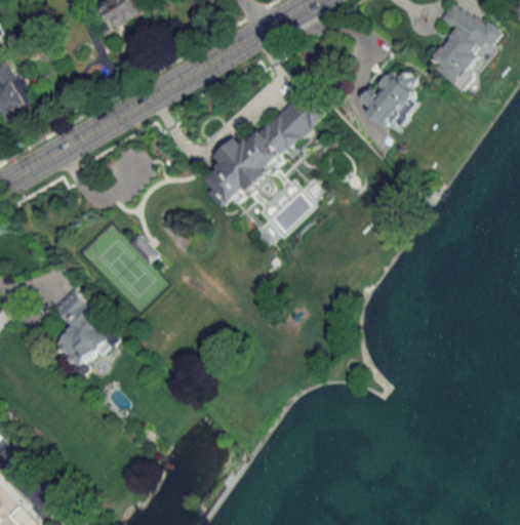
[(103,0),(97,3),(113,30),(141,13),(132,0),(103,0)]
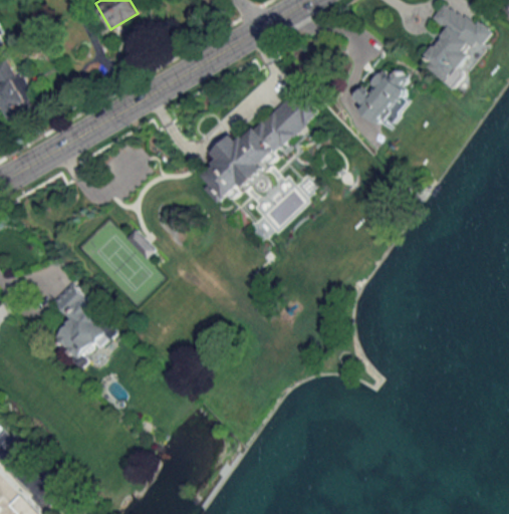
[(441,1),(429,18),(442,27),(424,55),(428,58),(422,67),(446,83),(474,42),(481,46),(490,33),(441,1)]
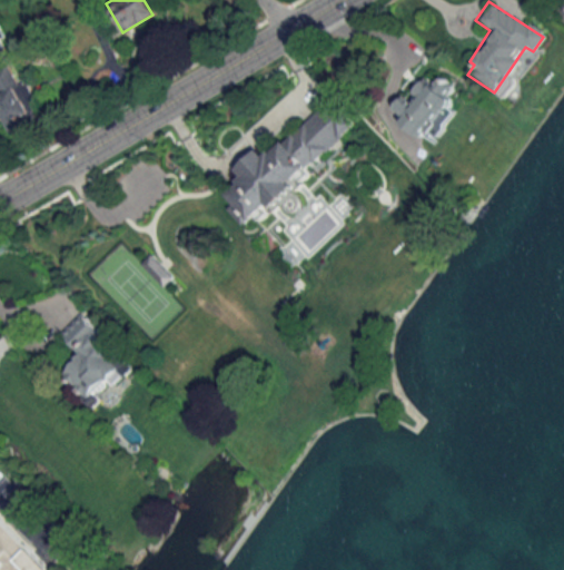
[(36,108),(23,81),(16,85),(6,66),(0,68),(0,128),(2,134),(18,127),(13,119),(36,108)]
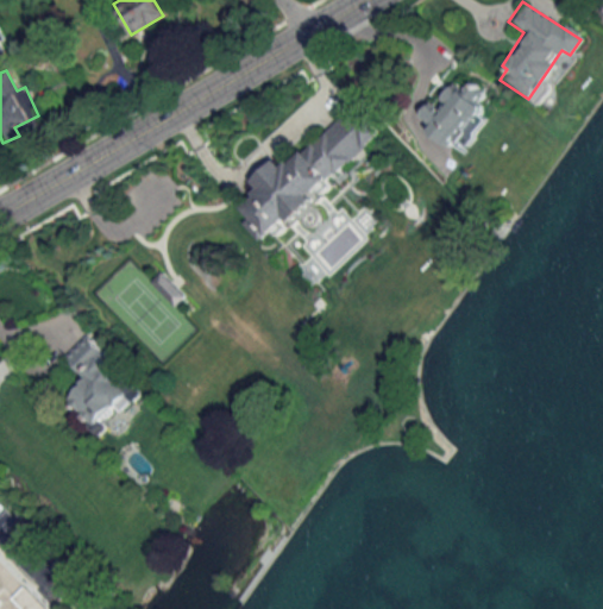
[(448,146),(485,93),(468,81),(460,89),(451,82),(434,106),(426,100),(412,121),(448,146)]
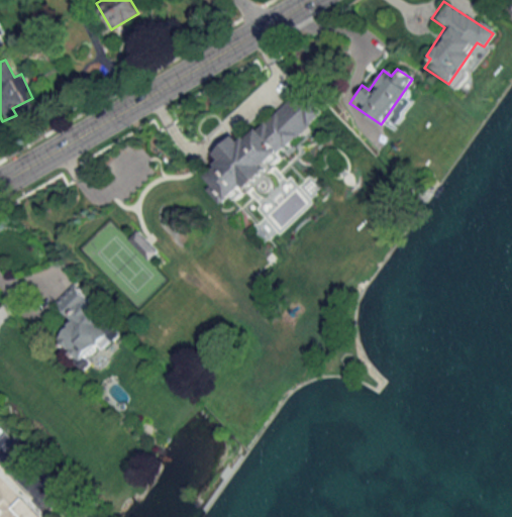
[(237,142),(230,135),(211,152),(218,161),(201,175),(209,184),(203,189),(218,206),(320,114),(297,89),(237,142)]
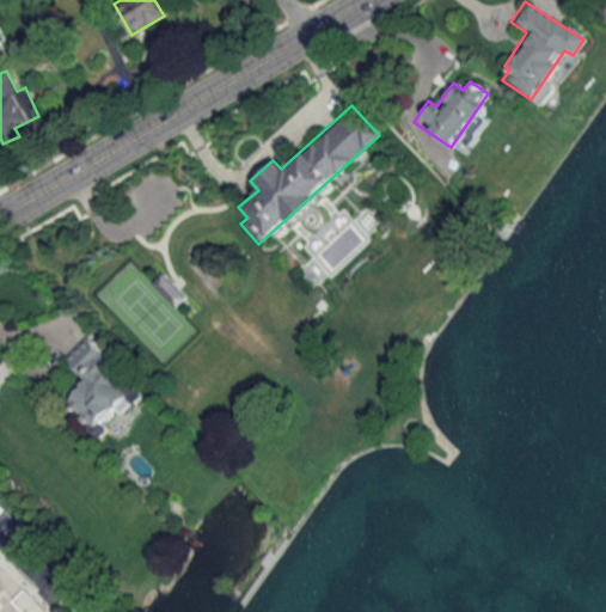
[(139,393),(84,335),(60,356),(83,381),(61,401),(96,436),(103,429),(97,422),(112,408),(117,414),(139,393)]
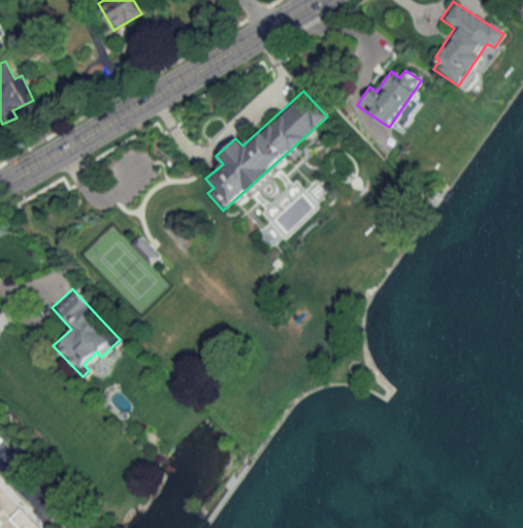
[(0,527),(44,527),(0,485),(0,527)]
